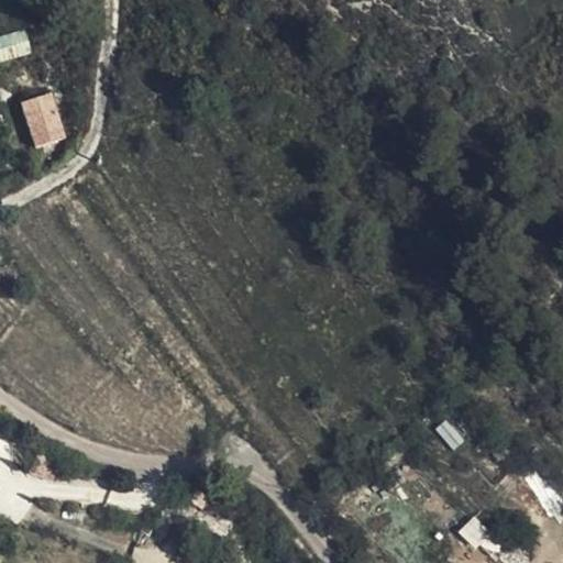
[(0,35),(0,58),(31,54),(26,31),(0,35)]
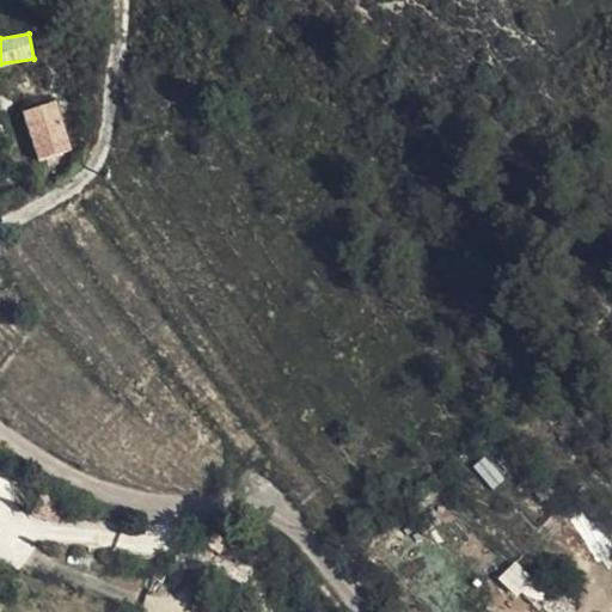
[(41,80),(16,98),(43,138),(68,118),(41,80)]
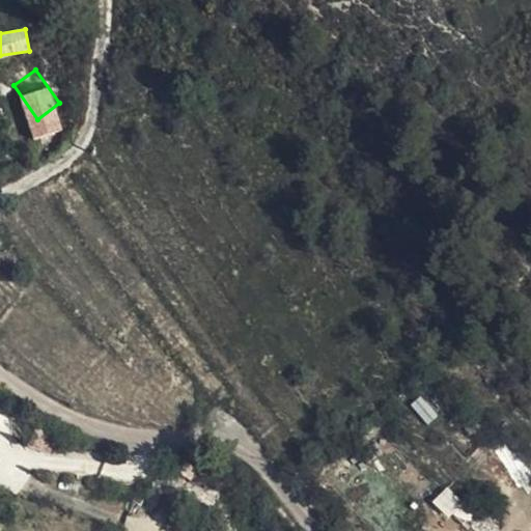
[(411,404),(426,423),(438,413),(422,394),(411,404)]
